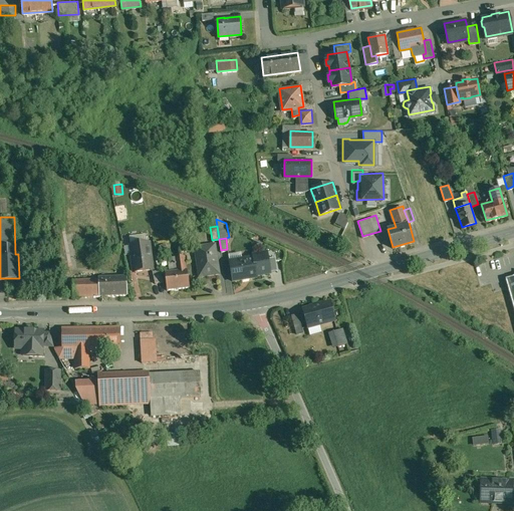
[(148,241),(131,243),(132,253),(134,252),(136,270),(154,268),(152,257),(150,257),(148,241)]
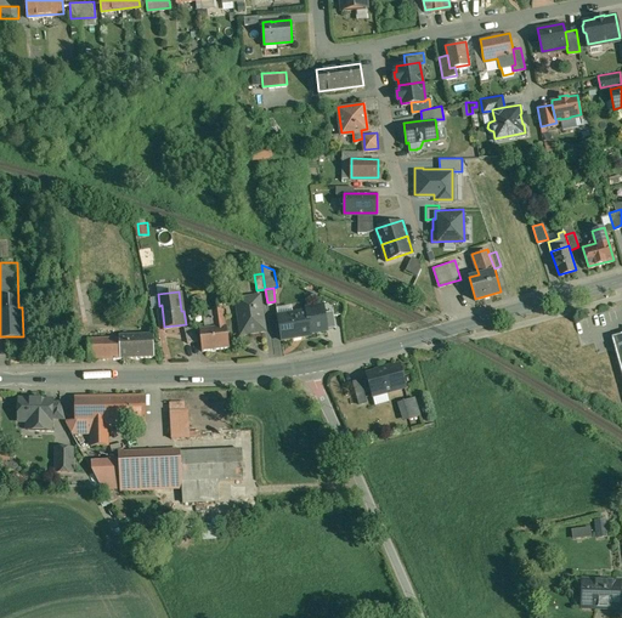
[(259,295),(239,298),(241,305),(238,306),(242,332),(264,328),(259,295)]
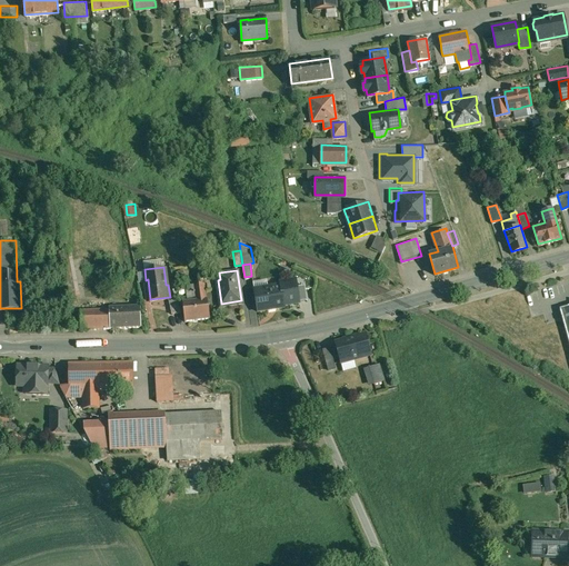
[(280,284),(253,288),(257,309),(285,305),(285,303),(299,300),(299,299),(297,288),(296,278),(279,281),(280,284)]
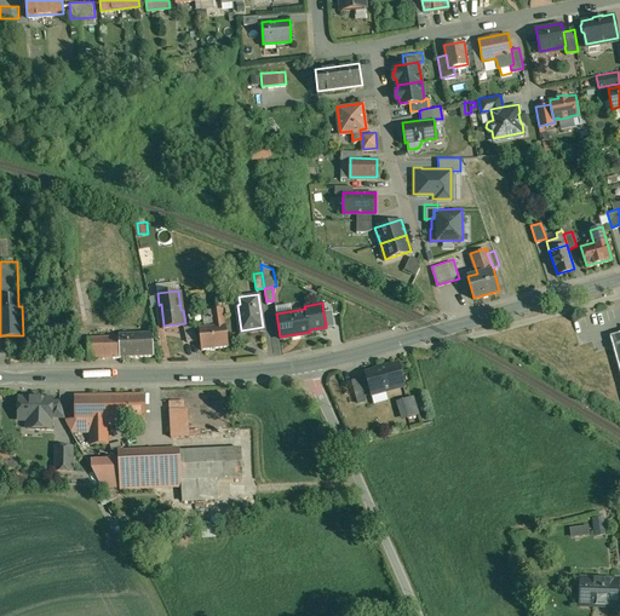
[(223,311),(212,312),(213,324),(224,323),(223,311)]
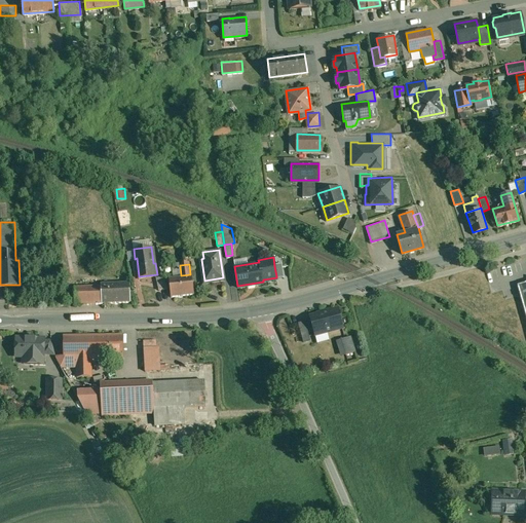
[(282,265),(274,266),(276,276),(284,275),(282,265)]
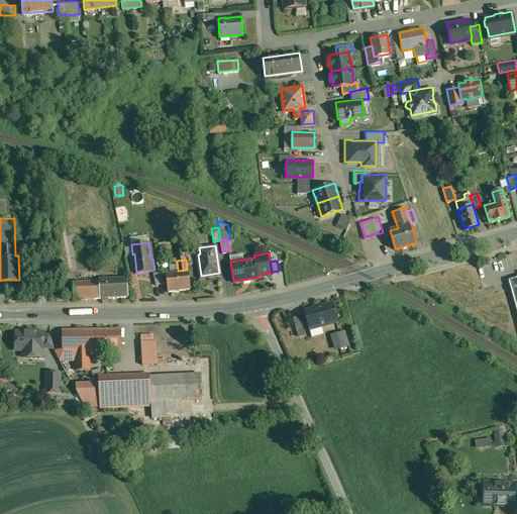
[(178,271),(166,272),(168,290),(191,288),(189,270),(187,270),(178,271)]
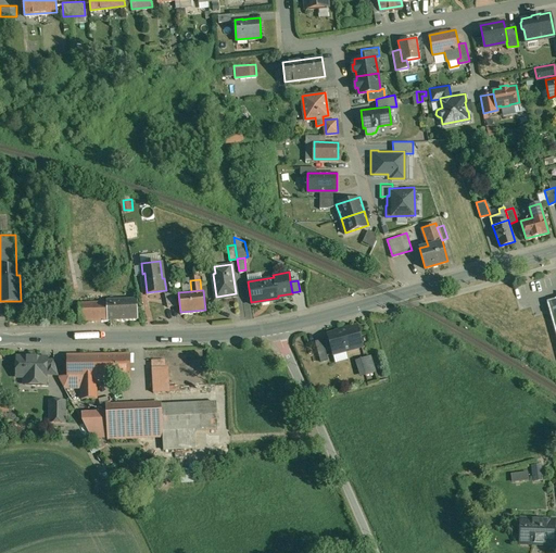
[(174,291),(165,293),(168,305),(176,304),(174,291)]
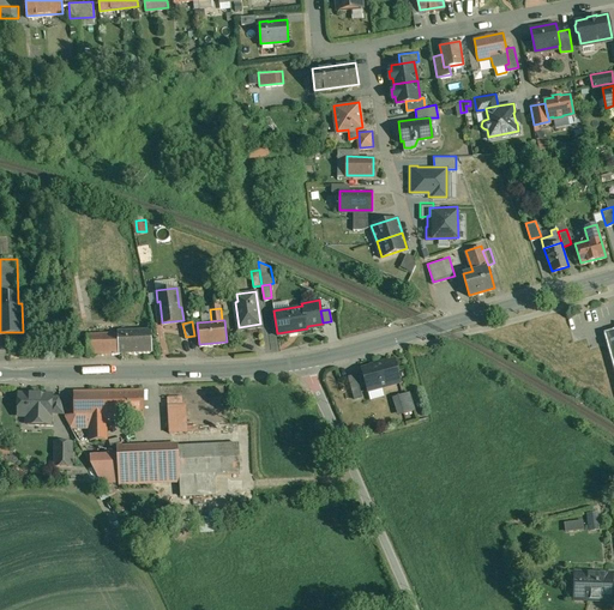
[(151,327),(118,330),(118,331),(119,351),(152,350),(151,327)]
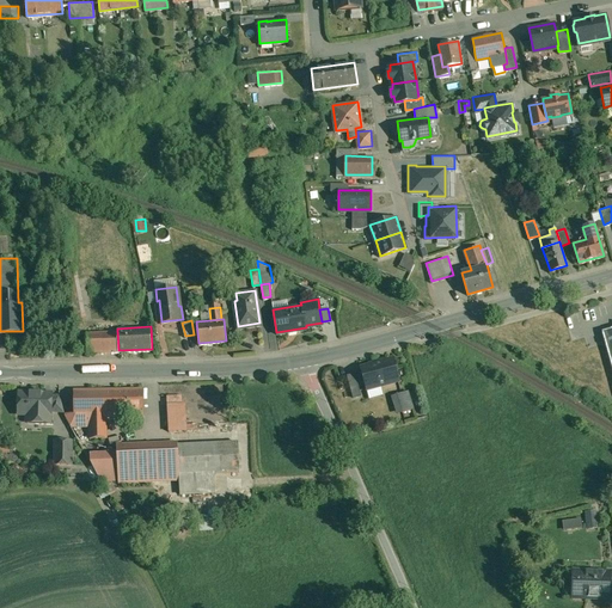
[(611,326),(601,330),(611,366),(611,326)]
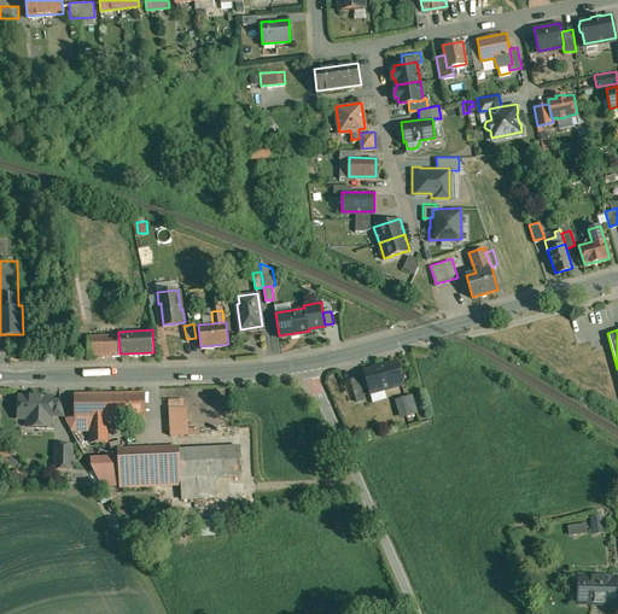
[(118,333),(87,335),(88,355),(120,354),(118,333)]
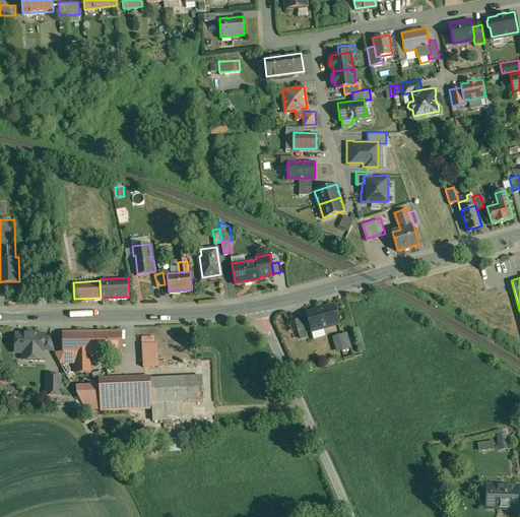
[(313,329),(341,321),(335,301),(307,310),(313,329)]
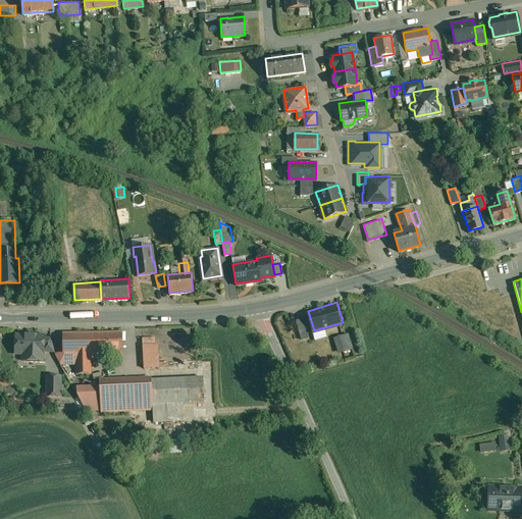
[(303,317),(295,319),(301,339),(308,336),(303,317)]
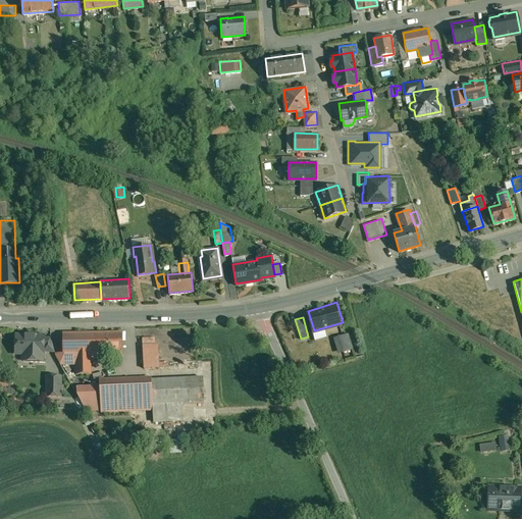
[(90,331),(62,332),(63,352),(64,355),(75,355),(75,374),(91,374),(90,354),(90,331)]
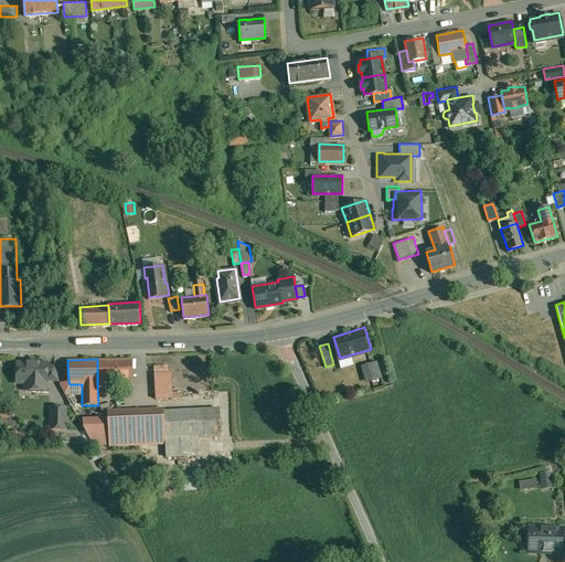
[(132,359),(97,359),(97,383),(132,383),(132,359)]
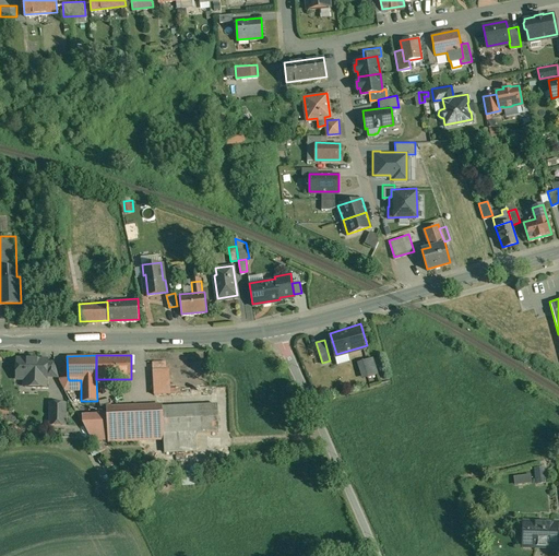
[(373,356),(357,362),(361,376),(378,370),(373,356)]
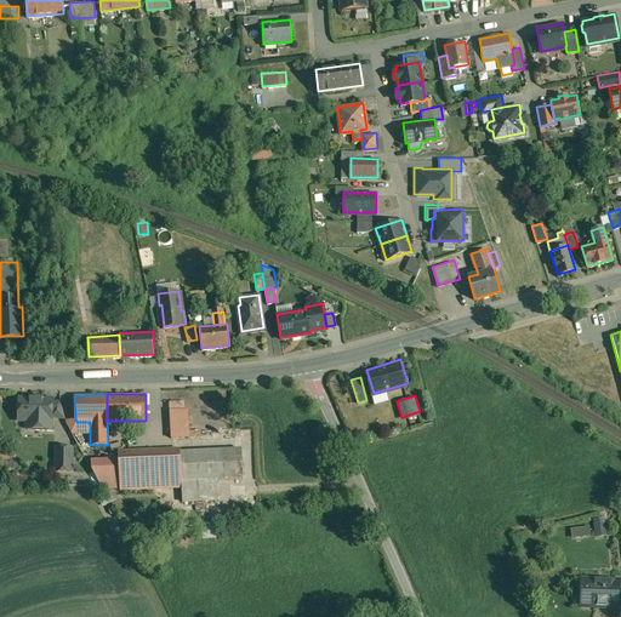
[(51,398),(20,396),(20,418),(28,418),(28,417),(36,417),(35,427),(51,427),(51,416),(51,400),(51,398)]
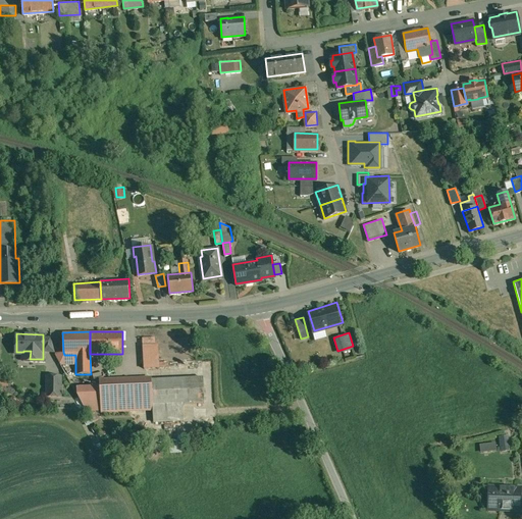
[(51,336),(43,336),(43,350),(55,350),(51,336)]
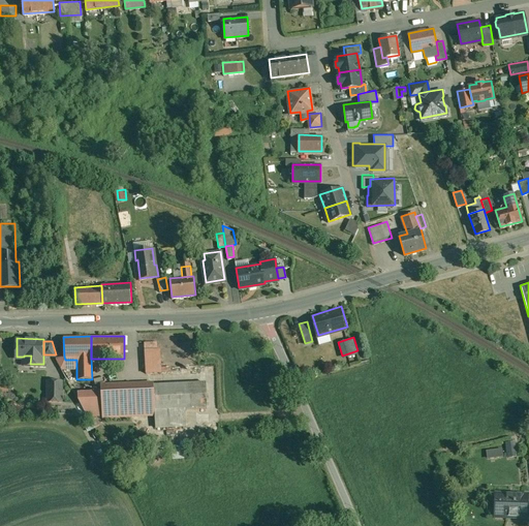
[(159,347),(145,348),(146,371),(161,371),(159,347)]
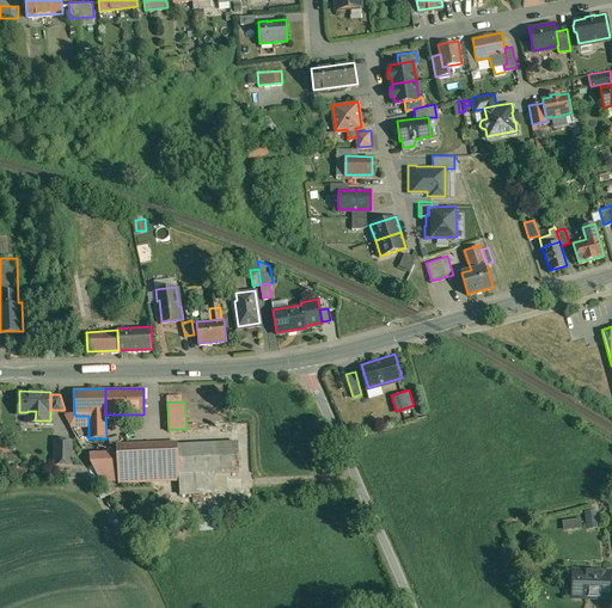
[(238,440),(177,443),(178,472),(214,471),(239,470),(238,440)]
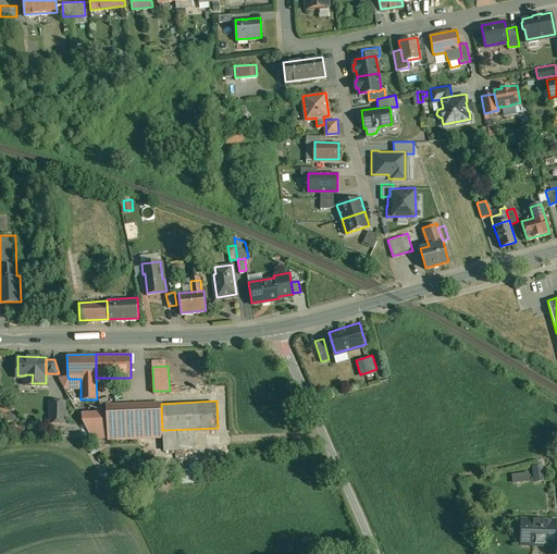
[(65,402),(50,402),(49,421),(64,421),(65,402)]
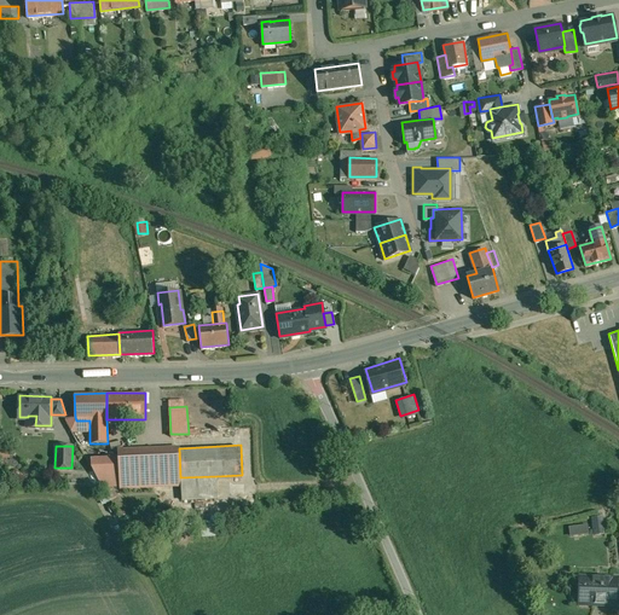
[(179,446),(119,448),(119,456),(120,483),(181,481),(180,477),(179,448),(179,446)]
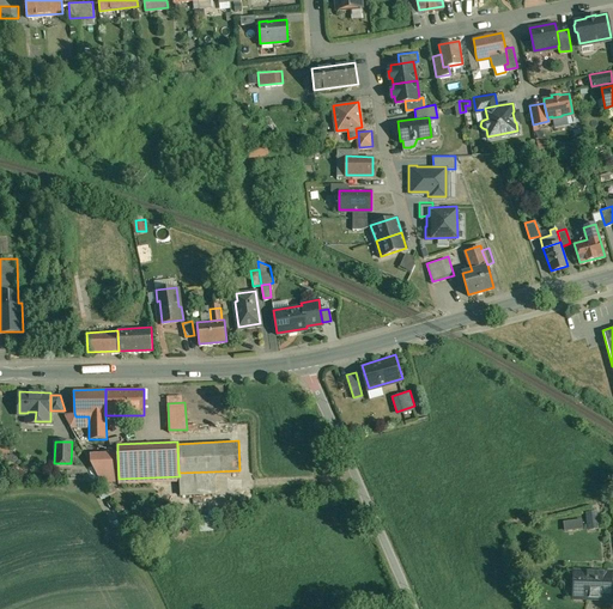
[(117,451),(90,452),(90,461),(101,480),(119,479),(117,451)]
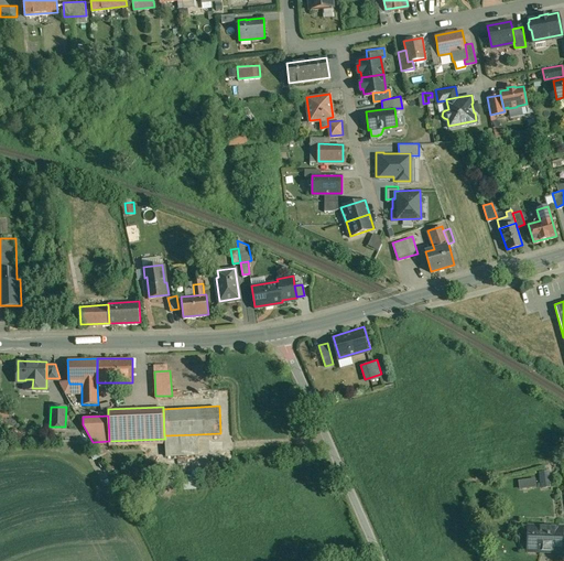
[(197,434),(164,435),(165,439),(165,454),(198,452),(197,434)]
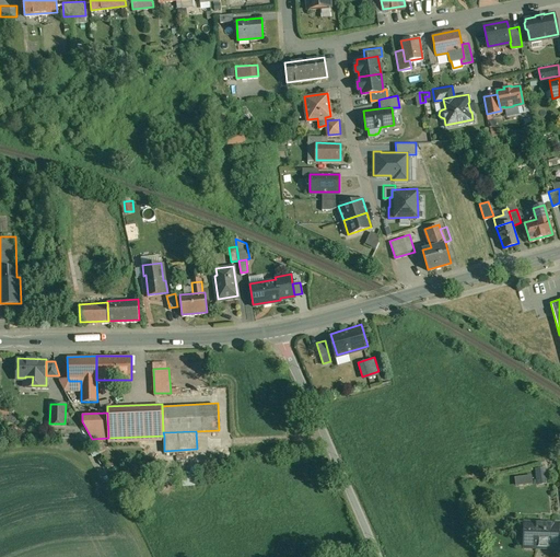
[(546,465),(535,466),(537,482),(547,480),(546,465)]
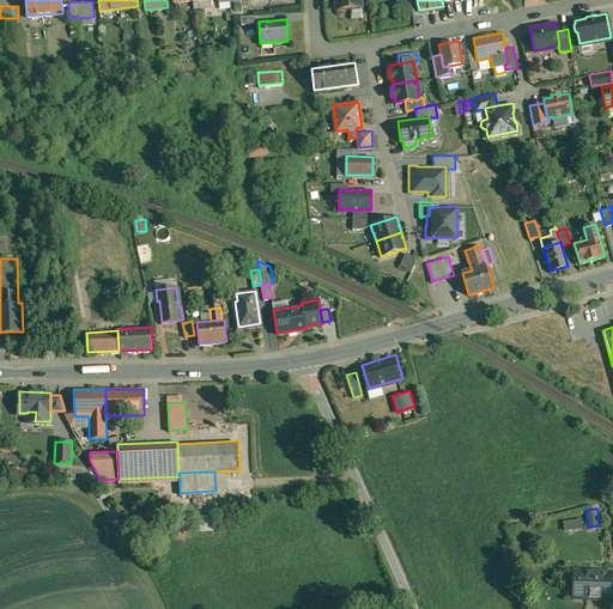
[(581,516),(564,518),(565,529),(582,527),(581,516)]
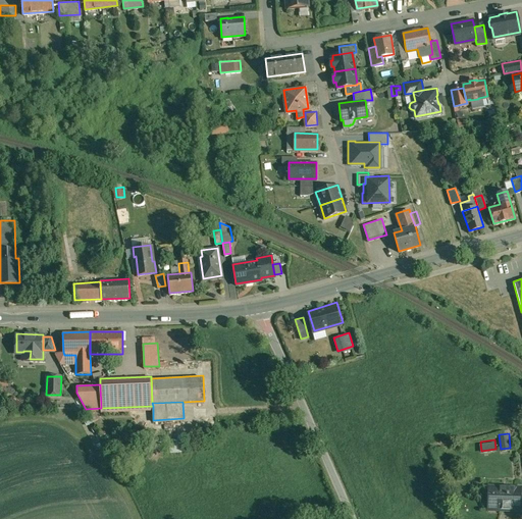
[(521,486),(488,485),(487,509),(520,510),(521,497),(521,486)]
